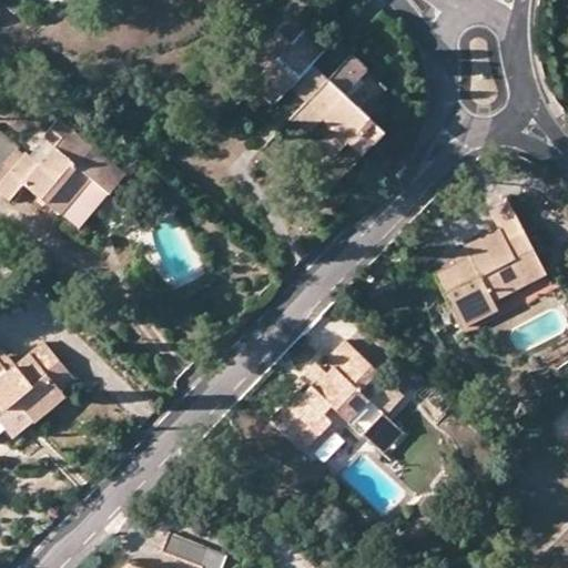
[(290,16),(276,30),(291,42),(304,28),(290,16)]
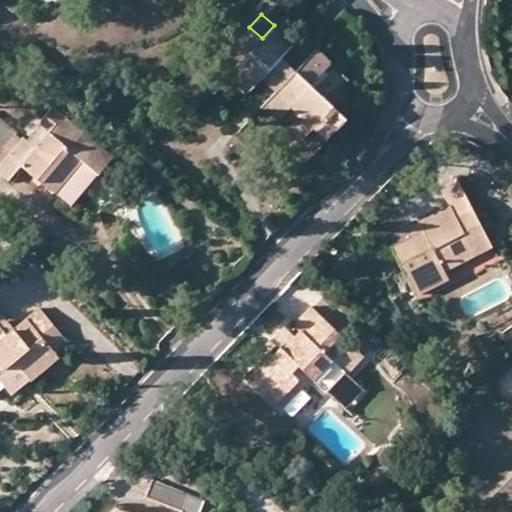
[(262,38),(249,27),(227,51),(239,62),(228,74),(247,92),(260,79),(265,72),(280,86),(275,92),(270,97),(285,112),(292,106),(327,138),(346,118),(312,83),(333,61),(303,33),(294,43),(274,25),(262,38)]
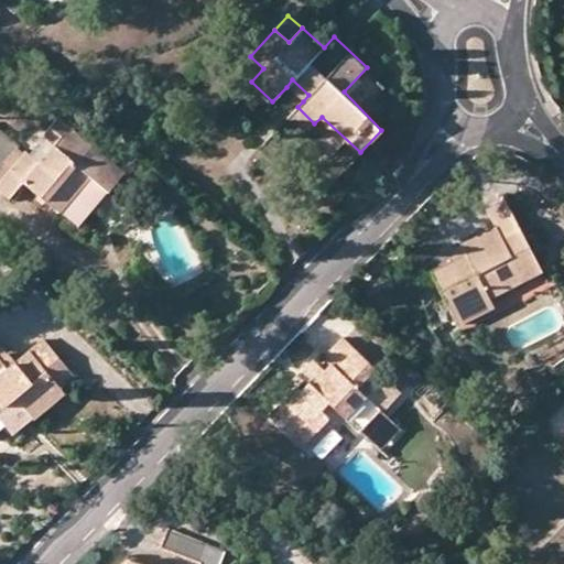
[(286,87),(303,101),(308,95),(292,79),(286,87)]
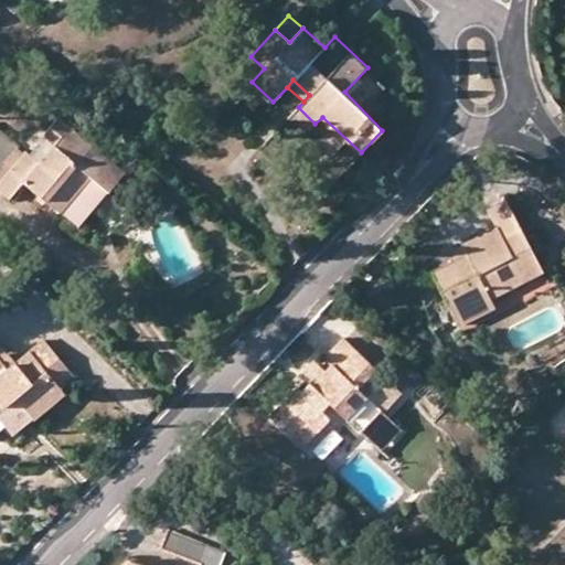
[(344,170),(361,152),(322,117),(315,124),(298,107),(288,117),(344,170)]
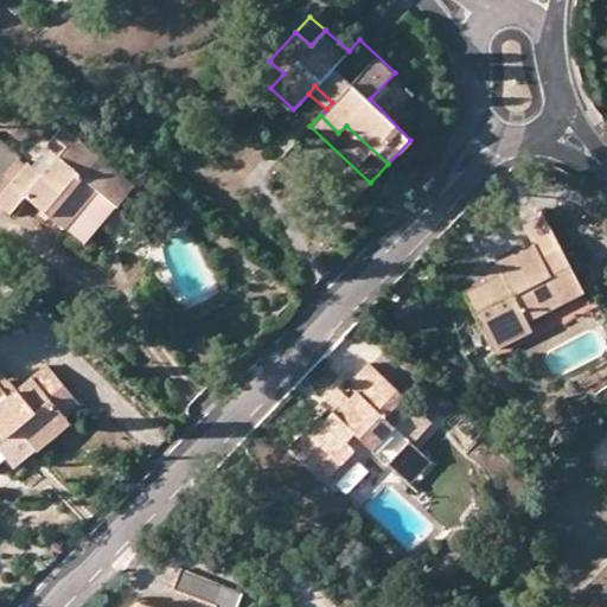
[(134,185),(72,135),(43,173),(0,139),(0,204),(11,212),(24,196),(65,228),(96,190),(117,205),(134,185)]
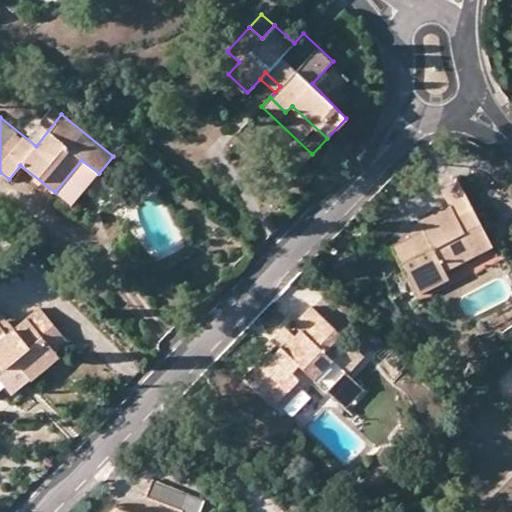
[(72,206),(99,173),(81,160),(55,192),(72,206)]
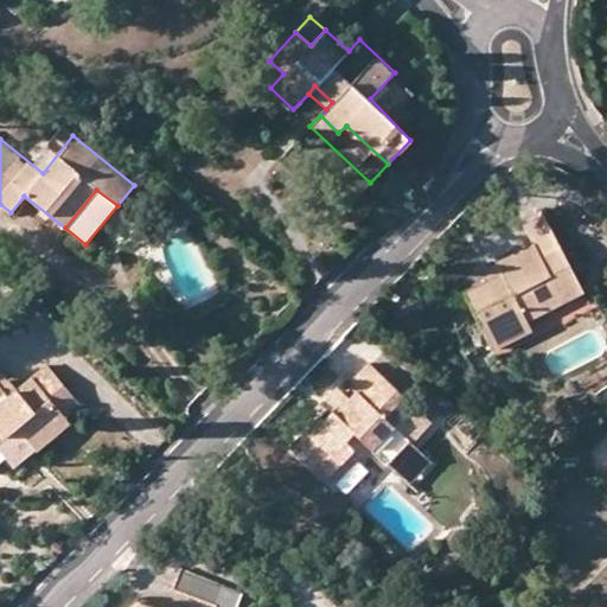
[(567,257),(543,212),(523,223),(532,242),(497,261),(503,272),(465,292),(493,345),(530,326),(525,317),(563,296),(548,267),(567,257)]
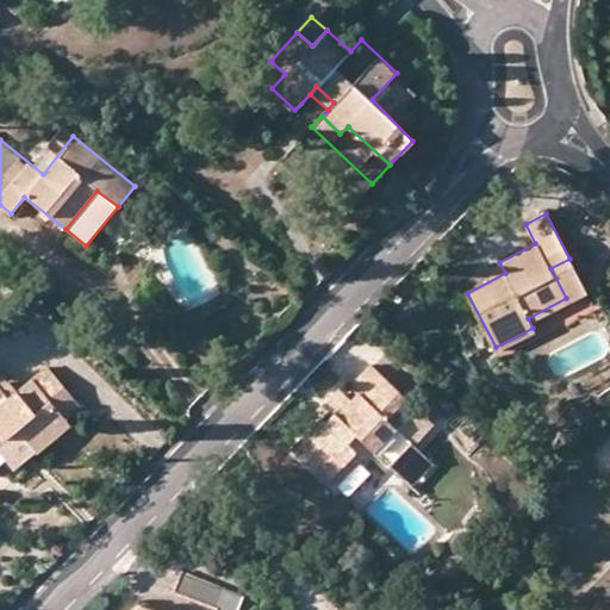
[(585,288),(570,259),(551,268),(566,298),(585,288)]
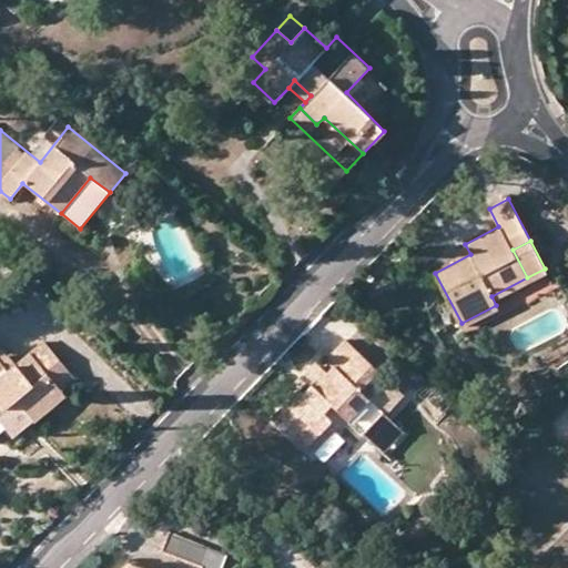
[(303,378),(306,382),(314,388),(306,397),(298,391),(272,419),(305,450),(310,446),(330,425),(334,421),(325,413),(332,405),(366,438),(387,415),(406,396),(388,379),(384,384),(376,377),(381,372),(347,341),(330,359),(335,366),(328,373),(318,362),(303,378)]
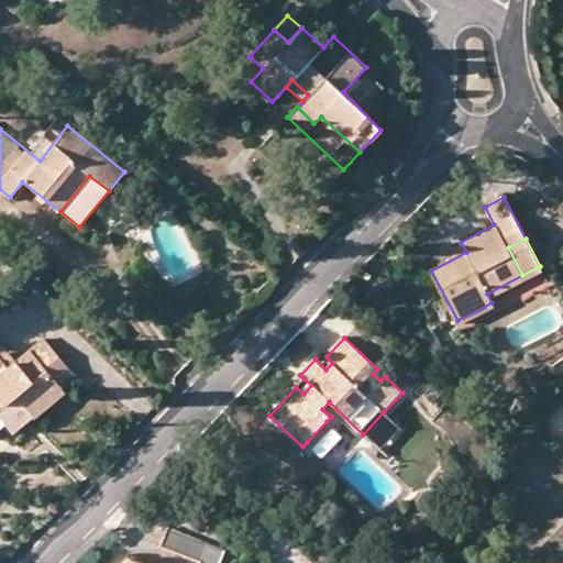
[(44,339),(14,363),(8,370),(0,361),(0,428),(8,437),(65,389),(59,384),(73,373),(44,339)]
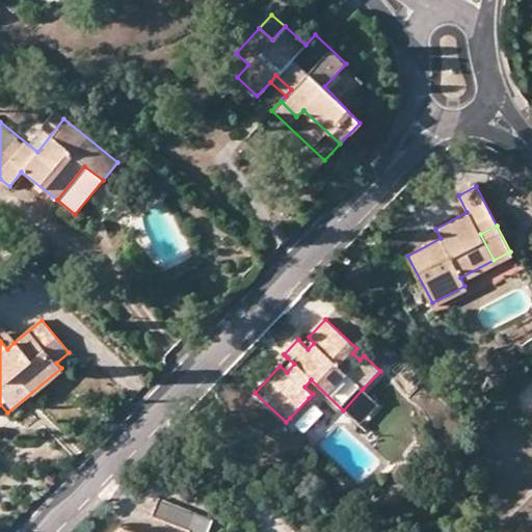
[(1,328),(0,328),(0,341),(7,349),(14,343),(1,328)]
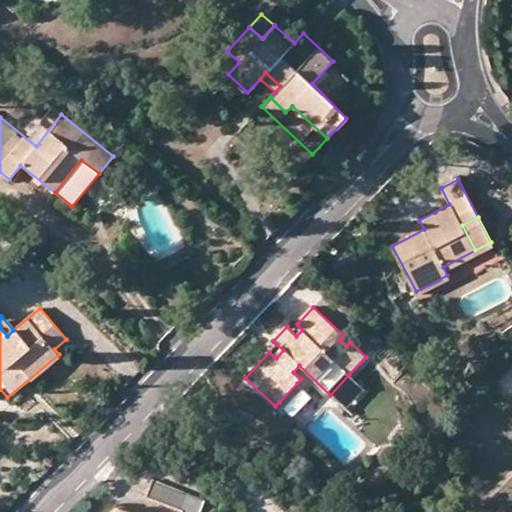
[(276,344),(269,352),(276,358),(283,350),(276,344)]
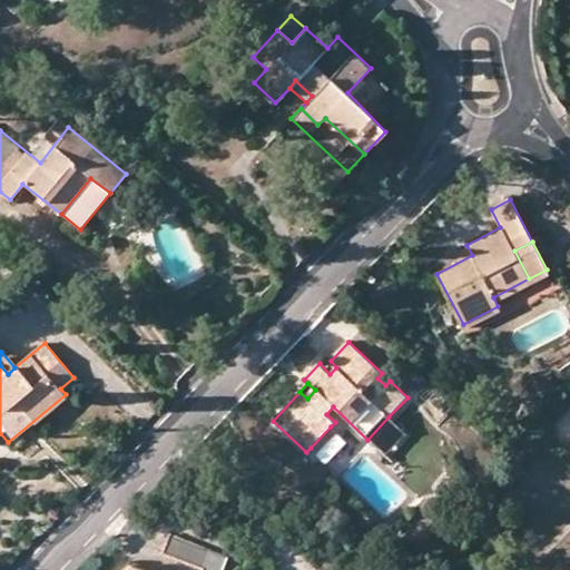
[(405,434),(389,416),(367,440),(369,440),(385,457),(405,434)]
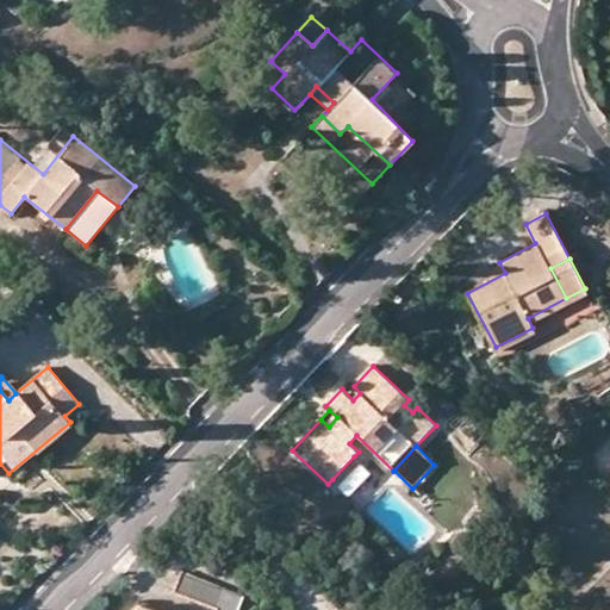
[(361,464),(354,456),(332,479),(340,486),(361,464)]
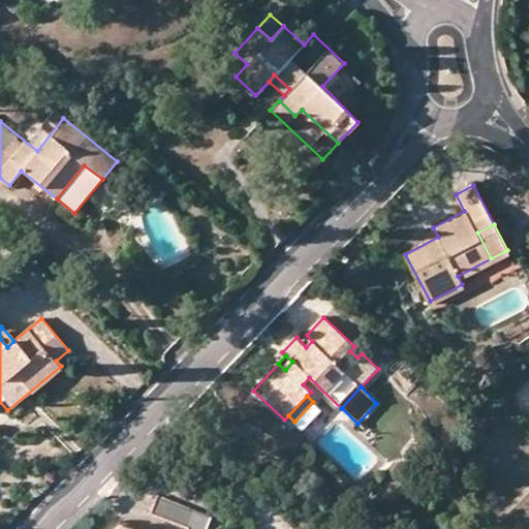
[(208,528),(212,519),(157,498),(150,515),(182,528),(130,528),(123,526),(121,528),(208,528)]
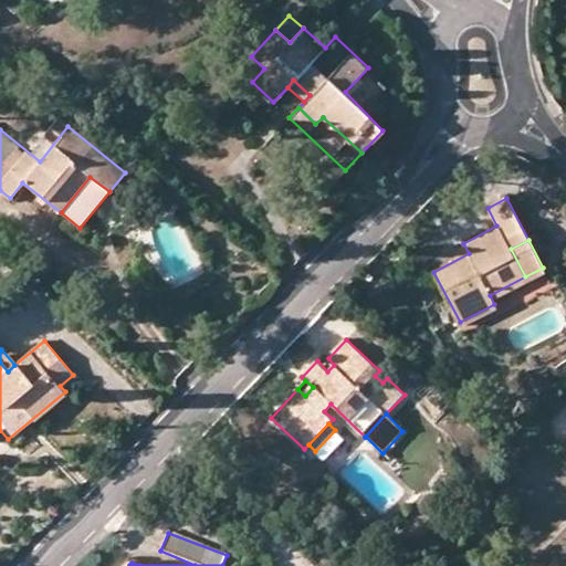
All buildings are outlined.
